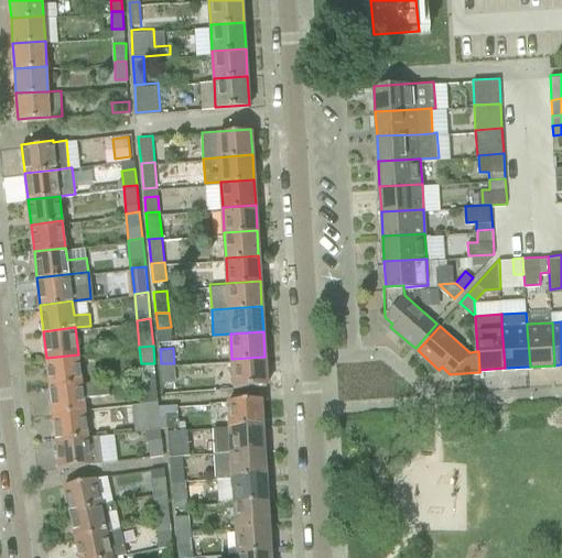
[(46,358),(50,384),(82,381),(78,354),(46,358)]
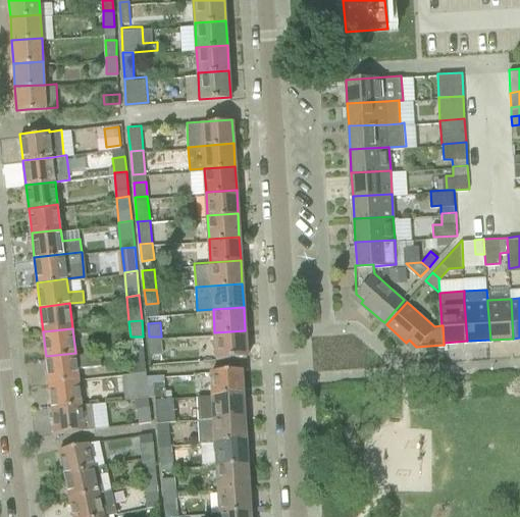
[(245,330),(214,332),(216,357),(247,355),(245,330)]
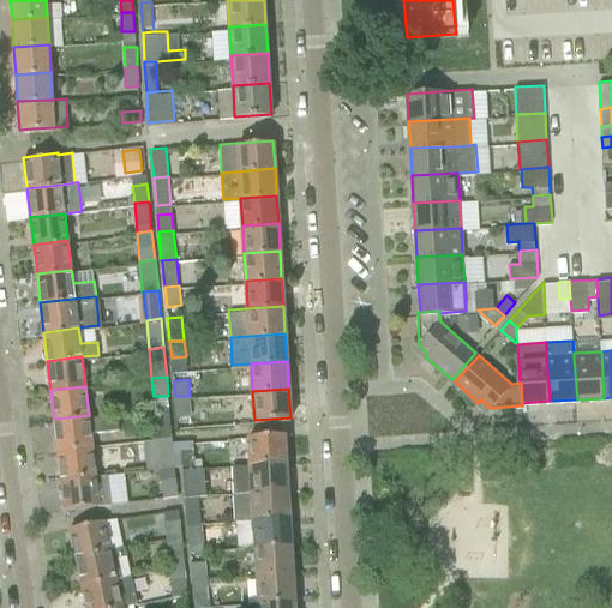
[(190,396),(175,396),(177,414),(190,413),(190,396)]
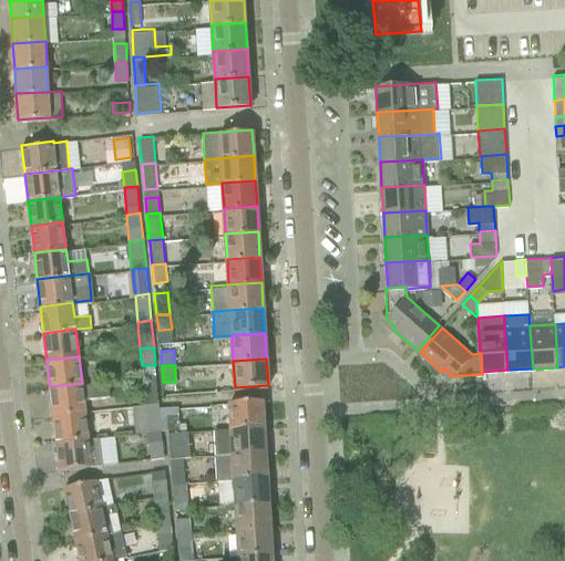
[(156,375),(139,377),(141,404),(146,403),(158,402),(156,375)]
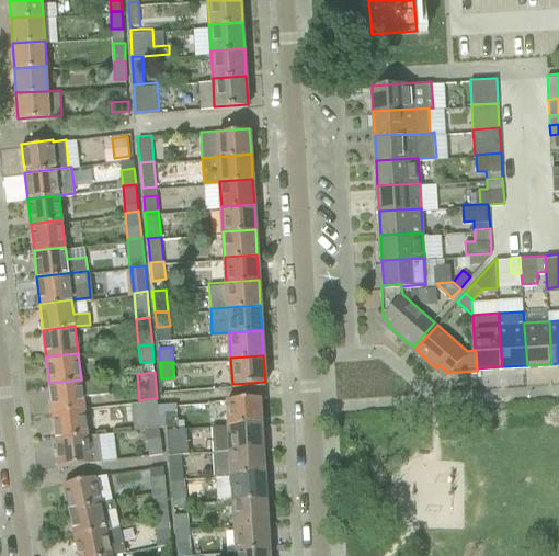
[(49,383),(53,410),(84,406),(82,393),(109,390),(107,376),(81,379),(49,383)]
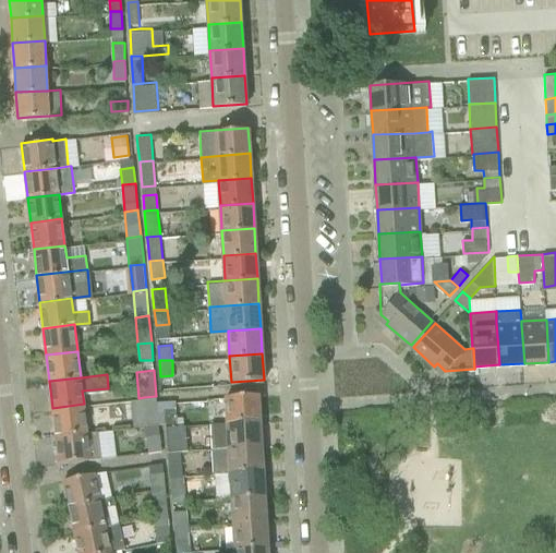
[(226,395),(227,420),(260,419),(257,393),(226,395)]
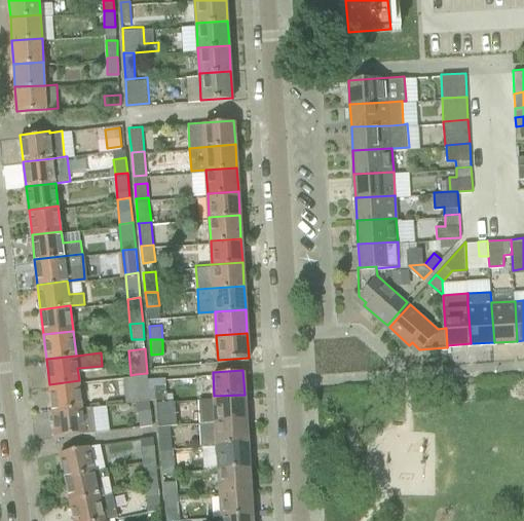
[(147,373),(136,374),(138,400),(150,398),(148,377),(147,373)]
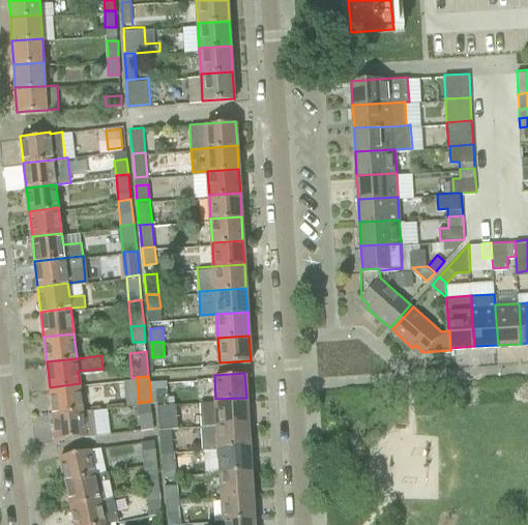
[(167,379),(149,380),(151,401),(157,401),(157,404),(169,403),(167,380),(167,379)]
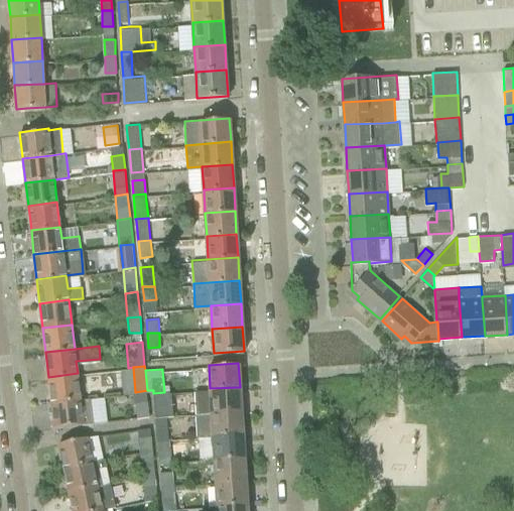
[(48,377),(51,401),(81,397),(78,373),(48,377)]
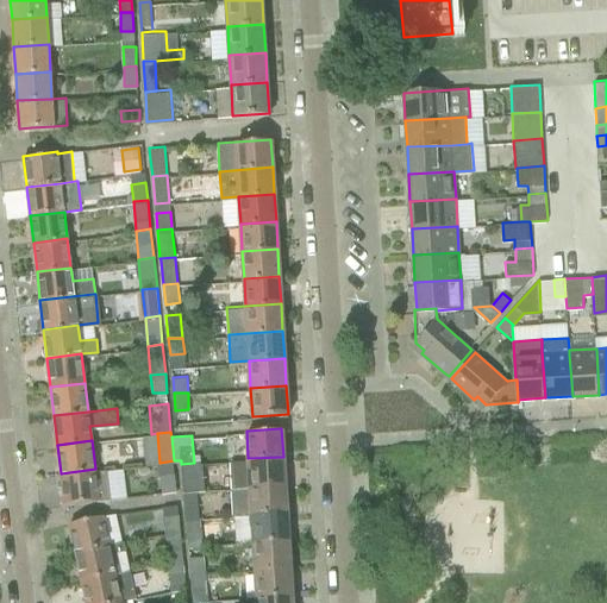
[(230,459),(232,487),(285,484),(283,457),(248,458),(230,459)]
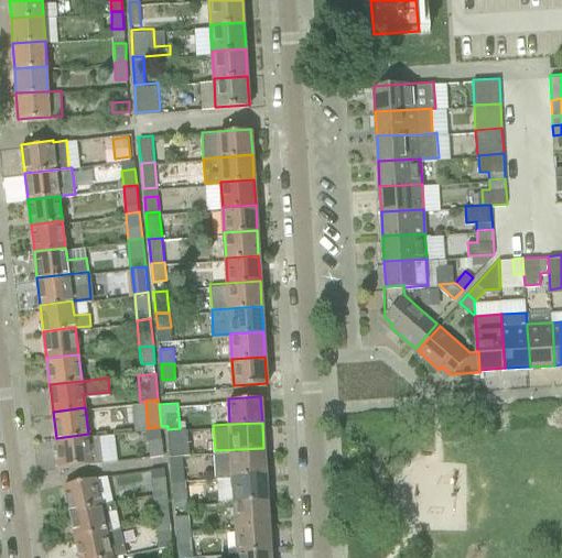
[(185,453),(192,453),(190,429),(183,430),(181,430),(168,431),(171,456),(185,453)]
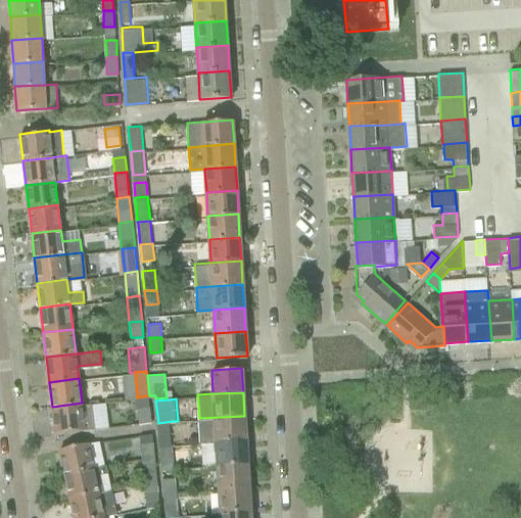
[(82,403),(52,407),(55,432),(76,429),(85,428),(95,427),(93,405),(82,406),(82,403)]
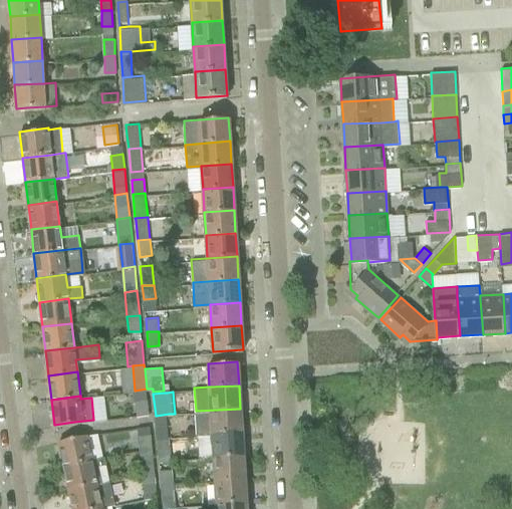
[(148,399),(136,401),(137,415),(149,414),(148,399)]
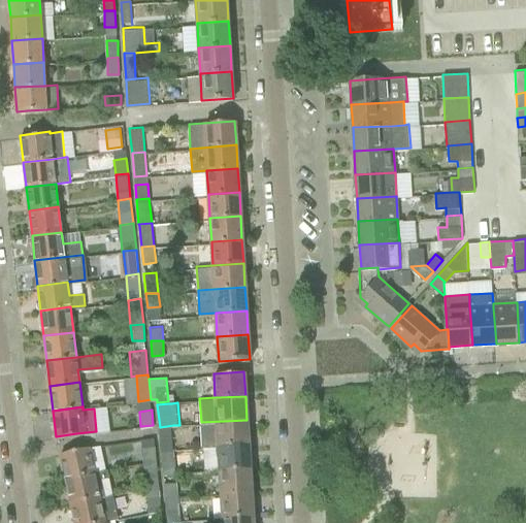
[(202,446),(203,446),(249,444),(247,420),(201,422),(202,446)]
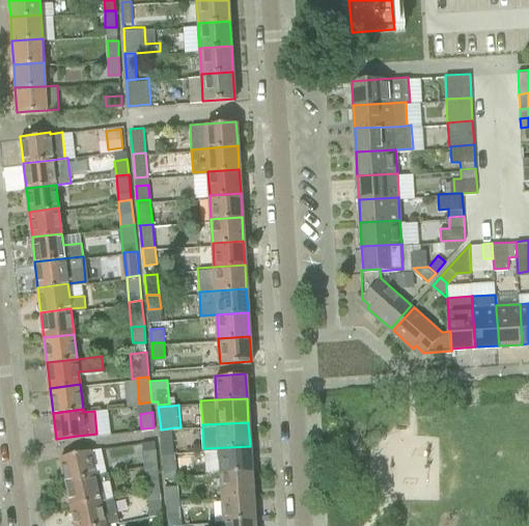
[(171,428),(161,430),(163,451),(173,450),(171,428)]
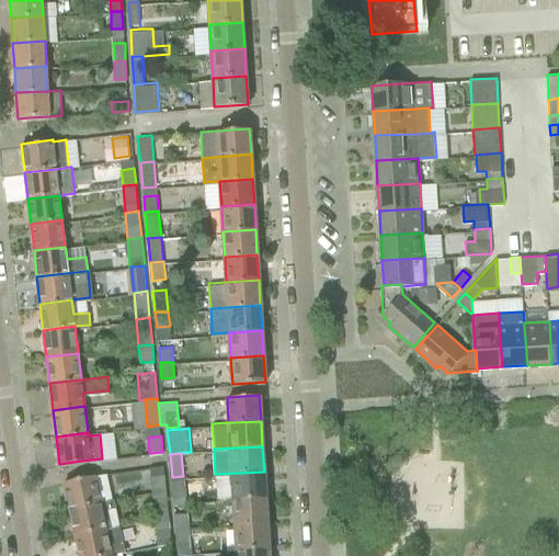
[(163,465),(150,466),(151,474),(164,473),(163,465)]
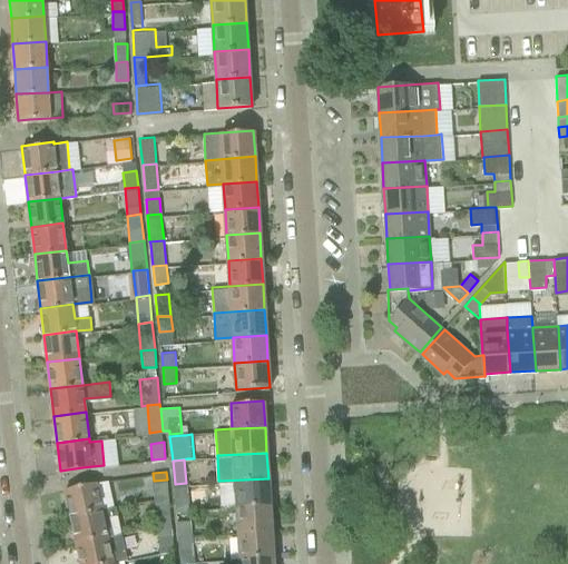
[(221,506),(236,505),(270,504),(268,478),(219,481),(221,506)]
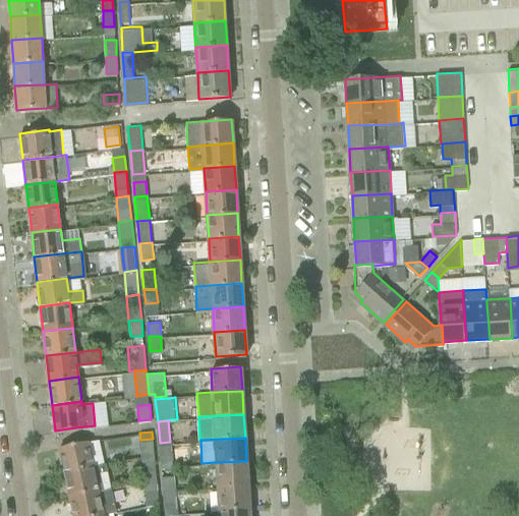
[(153,439),(140,440),(141,456),(155,454),(154,439),(153,439)]
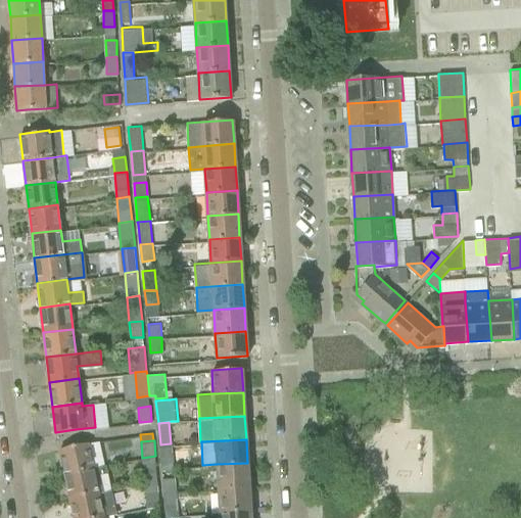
[(58,448),(64,473),(93,466),(88,441),(58,448)]
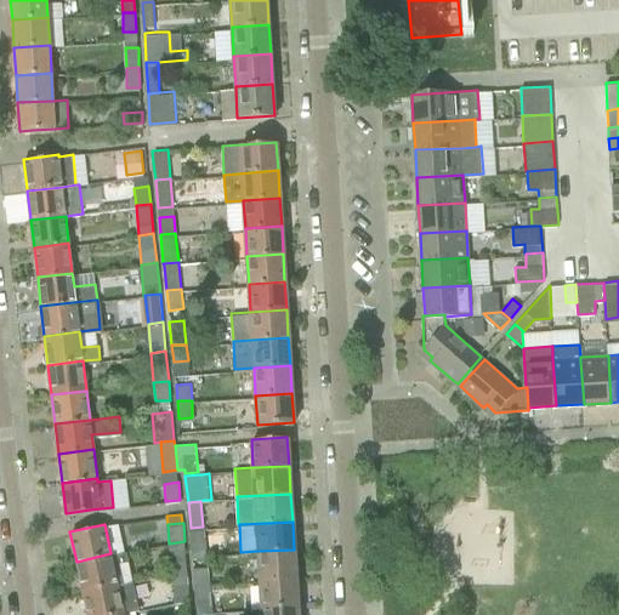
[(203,527),(191,528),(193,556),(206,554),(203,527)]
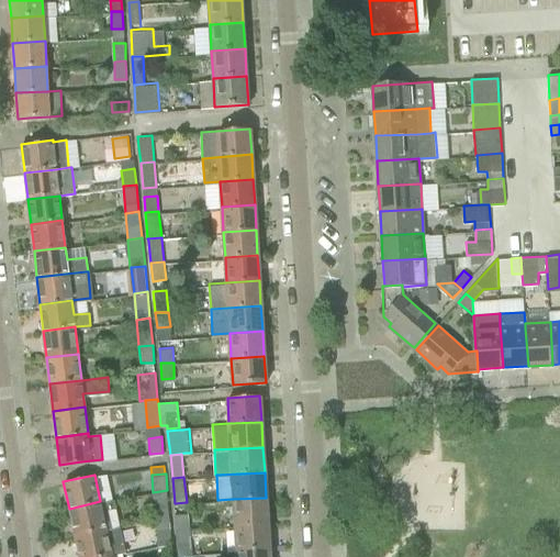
[(167,490),(153,492),(156,519),(170,516),(167,490)]
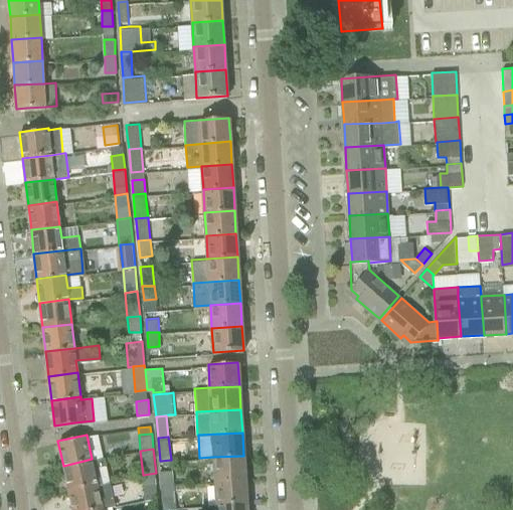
[(213,457),(215,480),(245,479),(243,456),(213,457)]
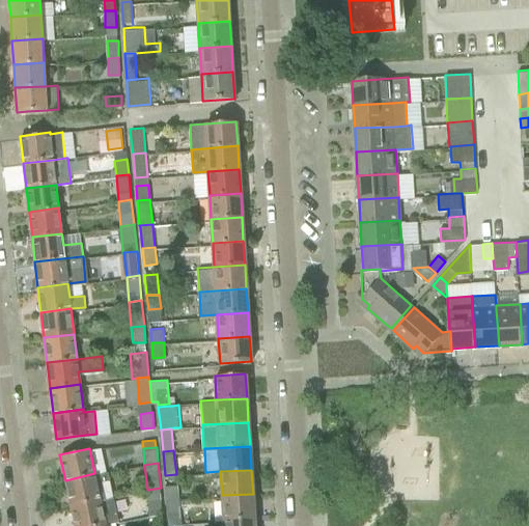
[(65,480),(71,504),(113,495),(108,471),(94,473),(65,480)]
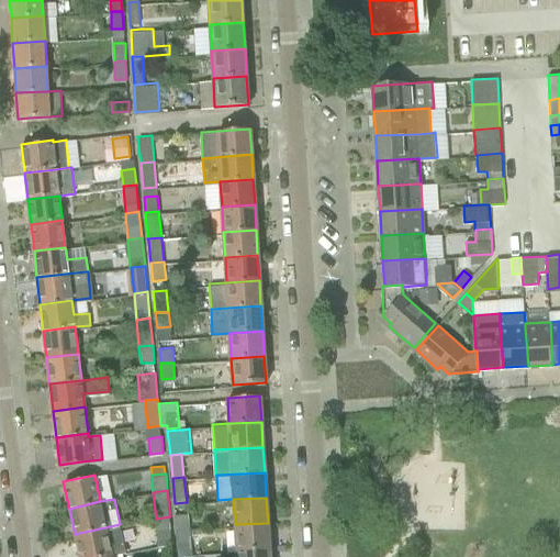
[(189,511),(175,512),(177,528),(190,527),(189,511)]
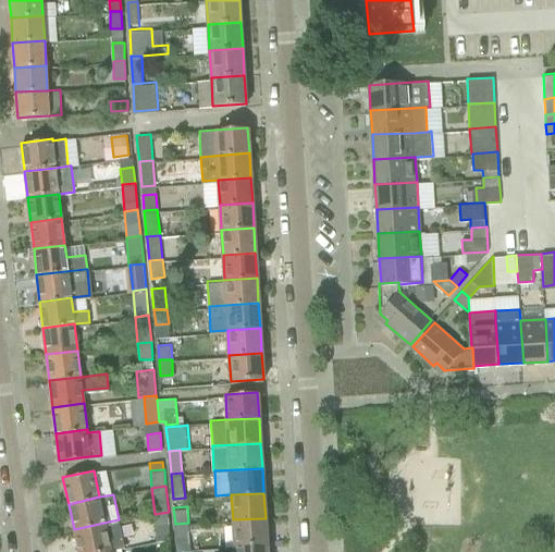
[(233,519),(234,544),(267,543),(266,518),(233,519)]
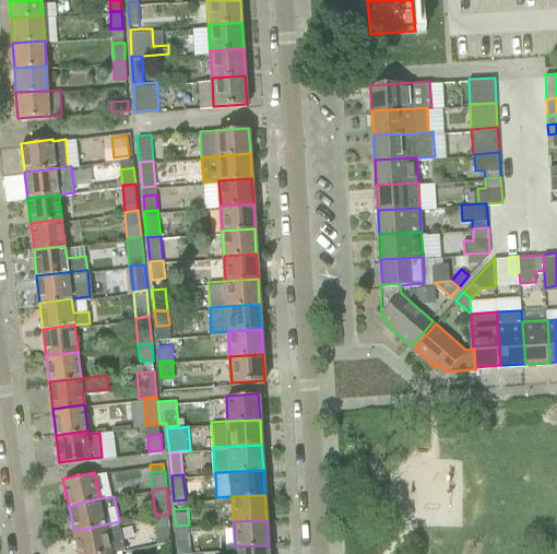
[(74,531),(79,553),(96,553),(111,551),(125,547),(119,521),(74,531)]
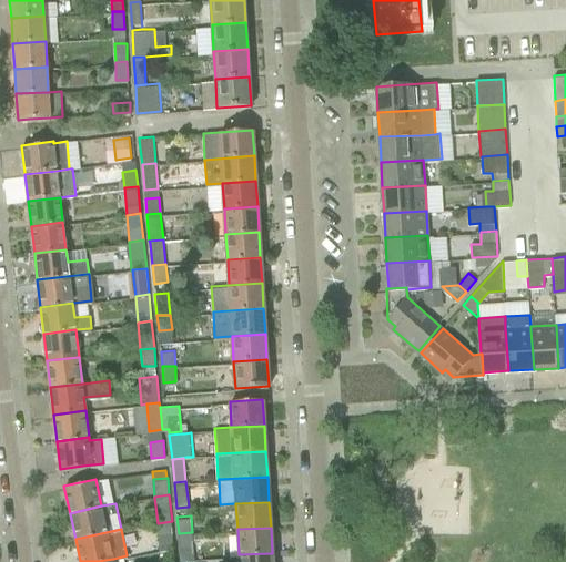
[(172,530),(158,531),(160,549),(174,547),(172,530)]
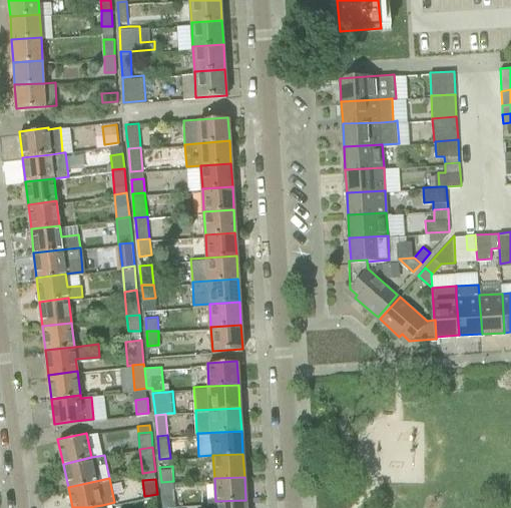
[(175,481),(161,482),(163,505),(177,503),(175,481)]
